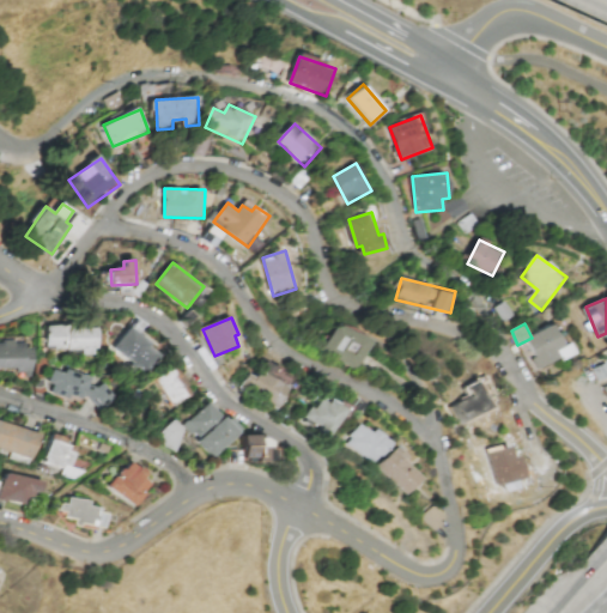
[(323,353),(360,369),(372,339),(337,325),(323,353)]
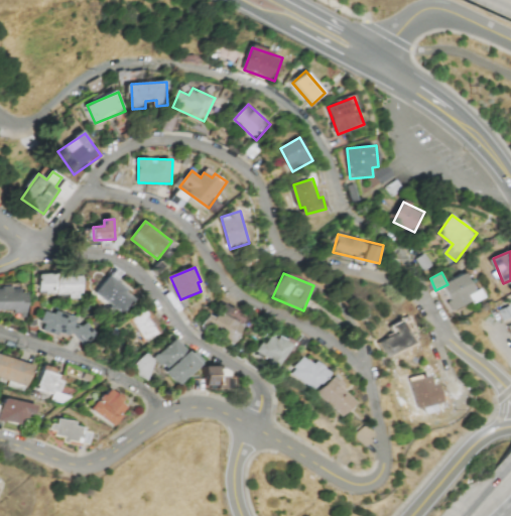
[(84,274),(40,276),(41,294),(73,293),(73,299),(85,298),(84,274)]
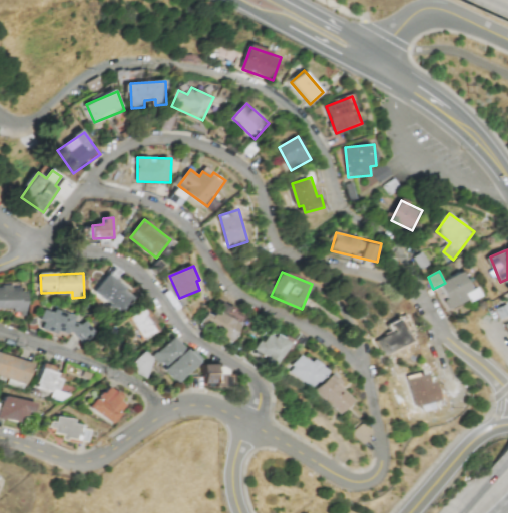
[(454,309),(481,295),(477,287),(472,289),(463,273),(441,284),(454,309)]
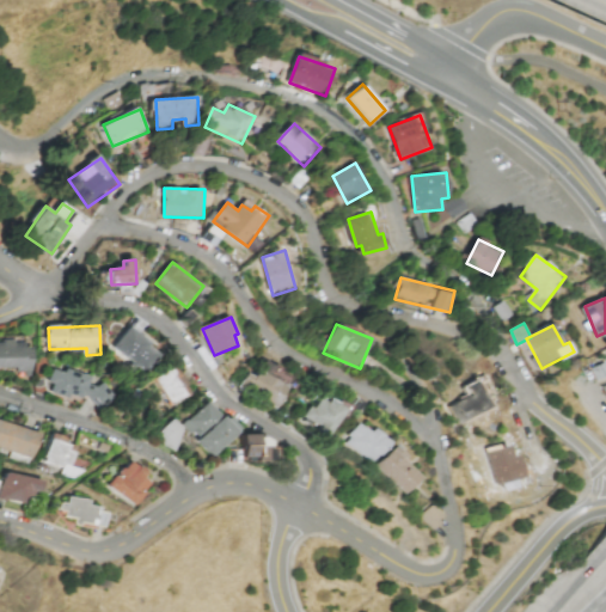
[(116,346),(148,373),(164,354),(132,326),(116,346)]
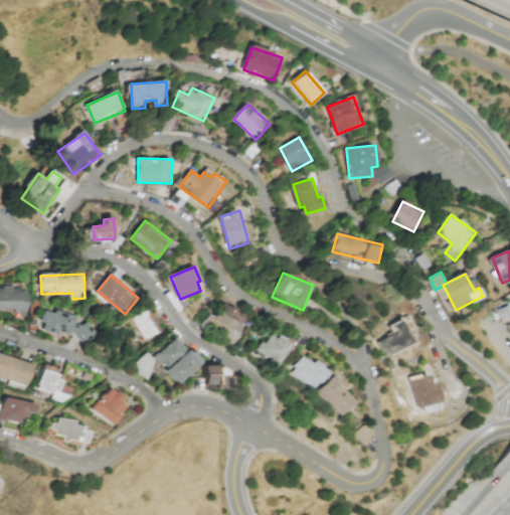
[(0,311),(29,312),(30,292),(22,292),(22,288),(0,287),(0,311)]
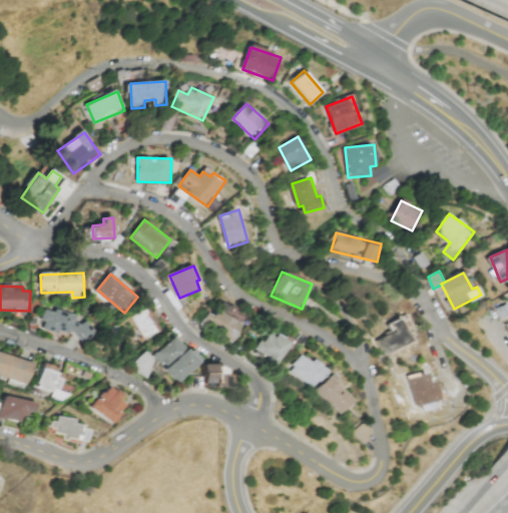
[(235,342),(249,316),(223,302),(215,316),(209,313),(203,325),(235,342)]
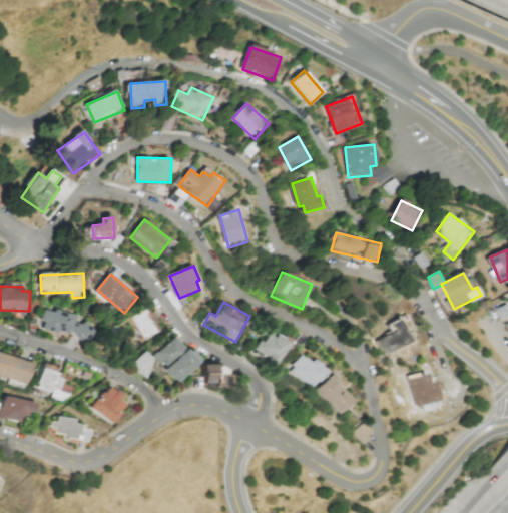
[(146,340),(162,331),(149,307),(133,317),(146,340)]
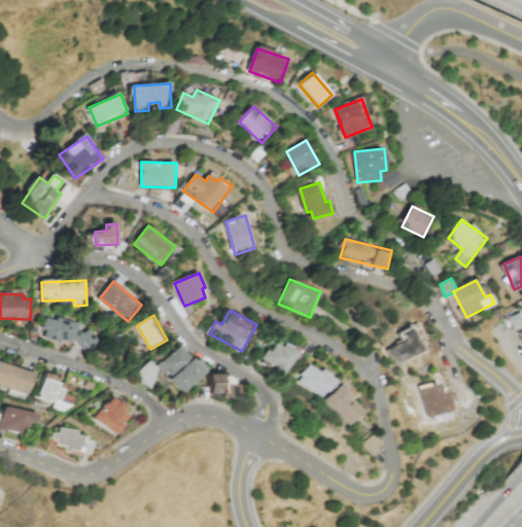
[(81,324),(59,317),(58,321),(48,318),(43,336),(95,351),(99,337),(79,330),(81,324)]
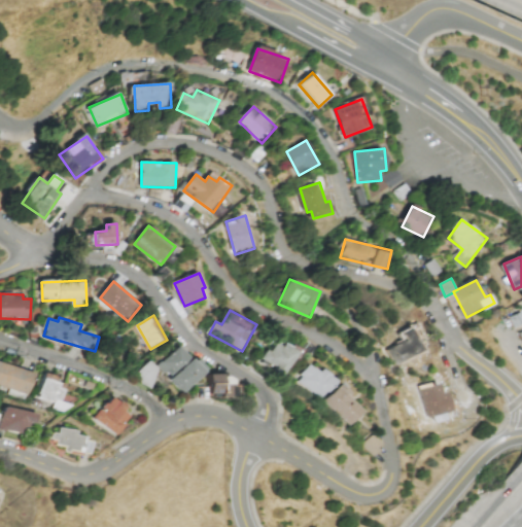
[(388,350),(397,365),(427,349),(416,329),(404,337),(406,341),(388,350)]
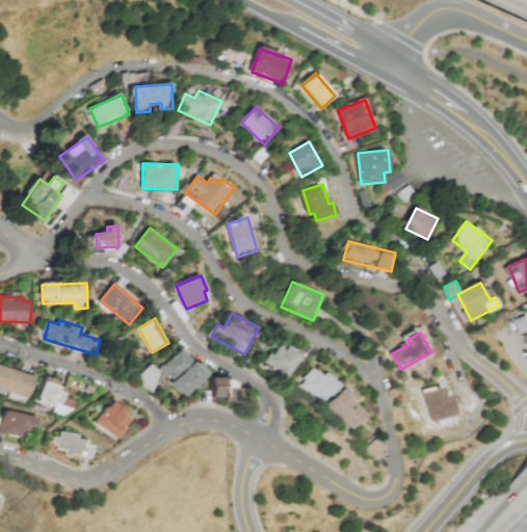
[(290,380),(301,354),(280,344),(275,354),(271,353),(266,365),(280,370),(278,374),(290,380)]
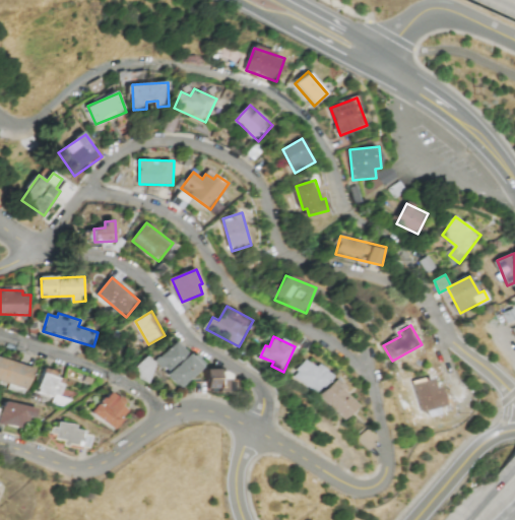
[(171,373),(170,374),(184,388),(205,366),(179,340),(159,362),(171,373)]
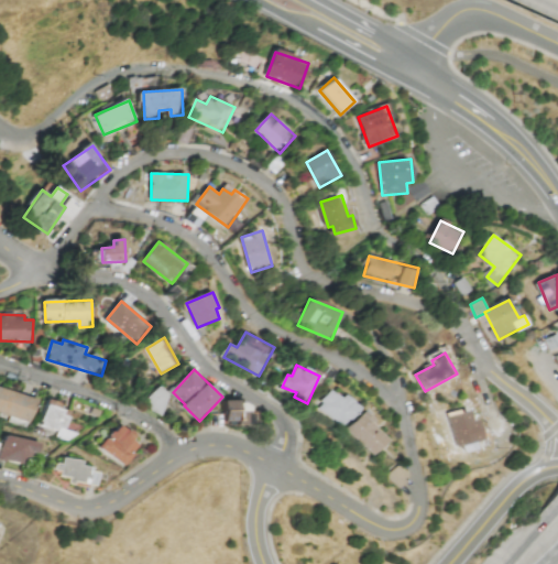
[(41,400),(0,386),(0,411),(33,423),(41,400)]
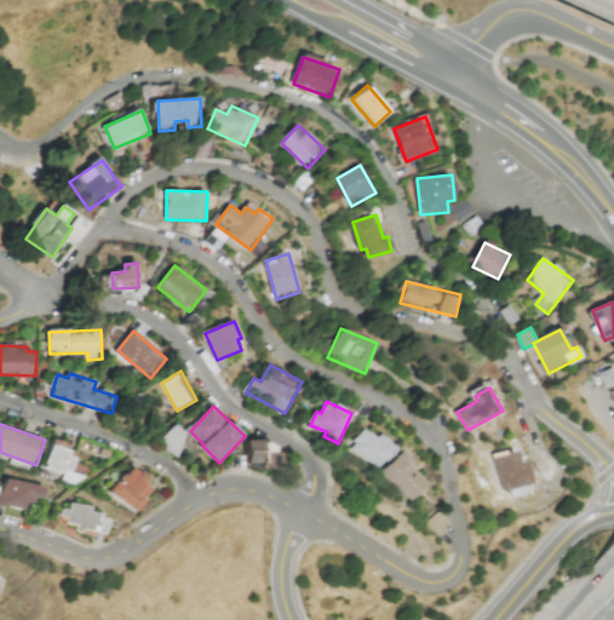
[(179,455),(191,432),(173,424),(162,447),(179,455)]
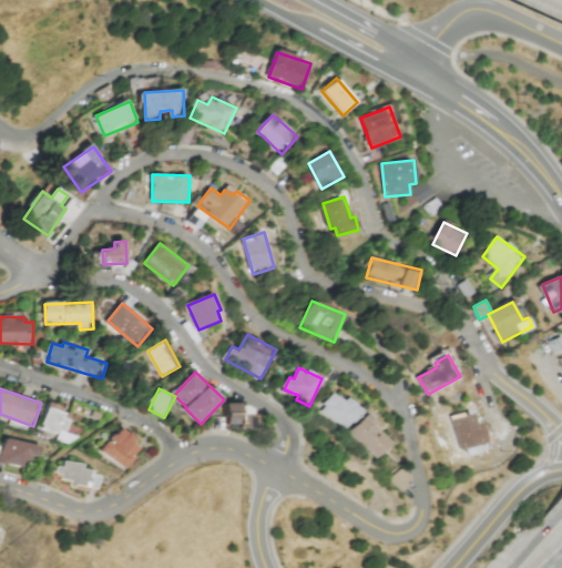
[(364,412),(336,391),(323,409),(350,429),(364,412)]
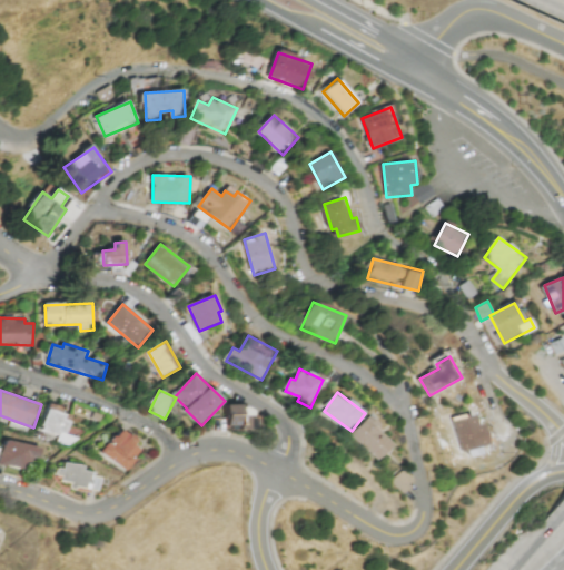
[(60,442),(75,446),(78,438),(69,434),(75,412),(51,405),(43,430),(62,435),(60,442)]
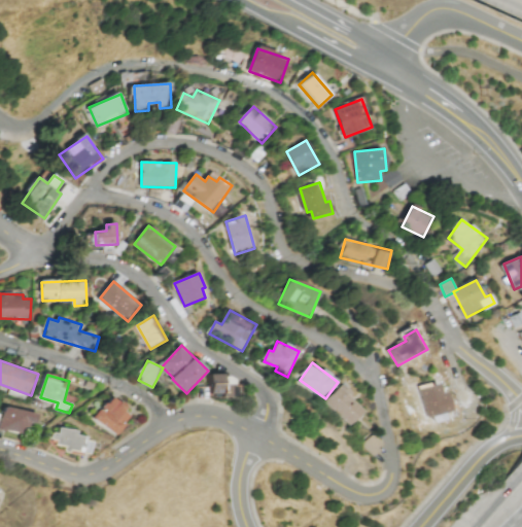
[(234,375),(210,376),(211,398),(244,397),(244,385),(234,386),(234,375)]
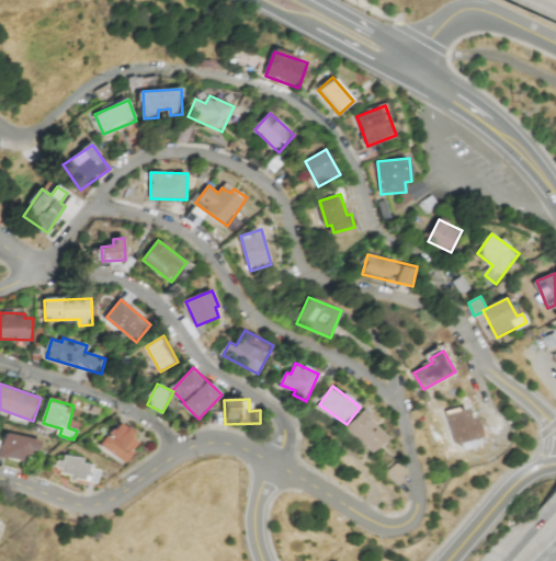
[(447,414),(457,445),(483,437),(475,416),(472,418),(468,408),(447,414)]
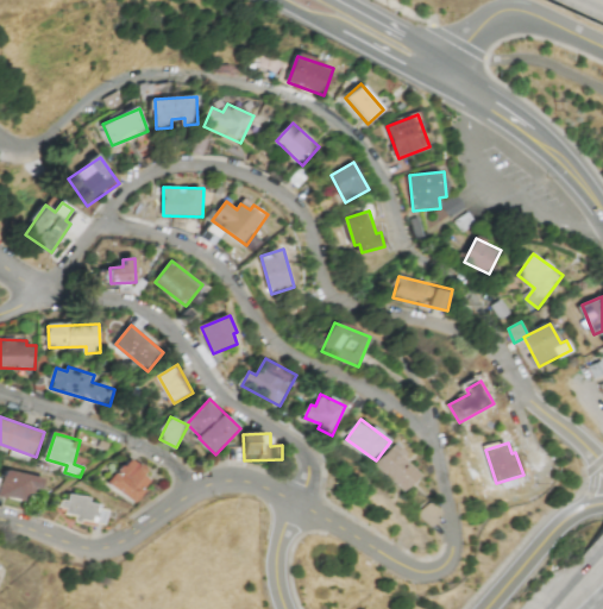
[(395,446),(377,463),(406,493),(424,475),(395,446)]
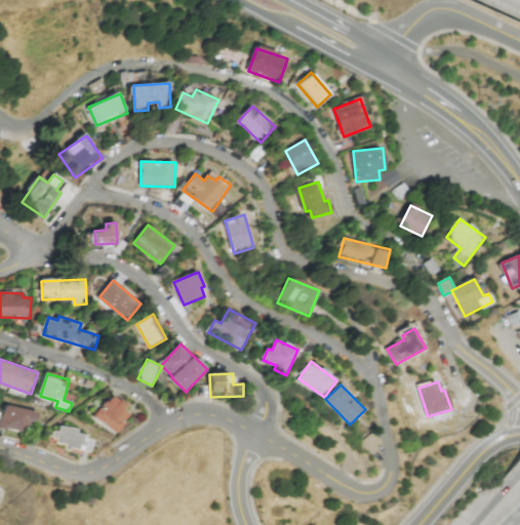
[(95,418),(117,434),(132,411),(110,396),(95,418)]
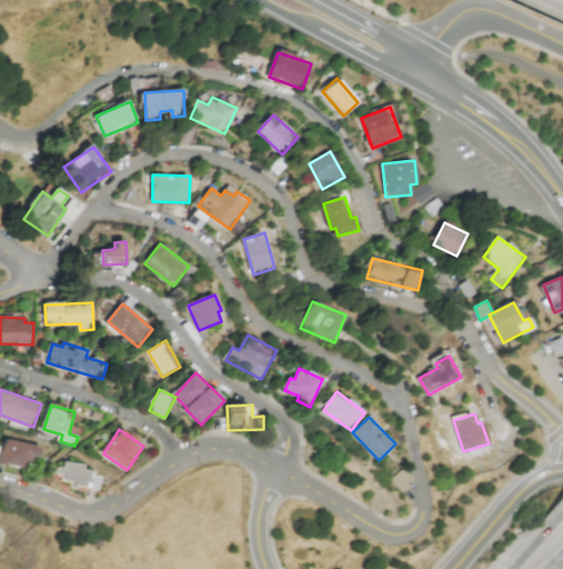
[(2,463),(32,469),(34,457),(40,458),(42,446),(6,440),(2,463)]
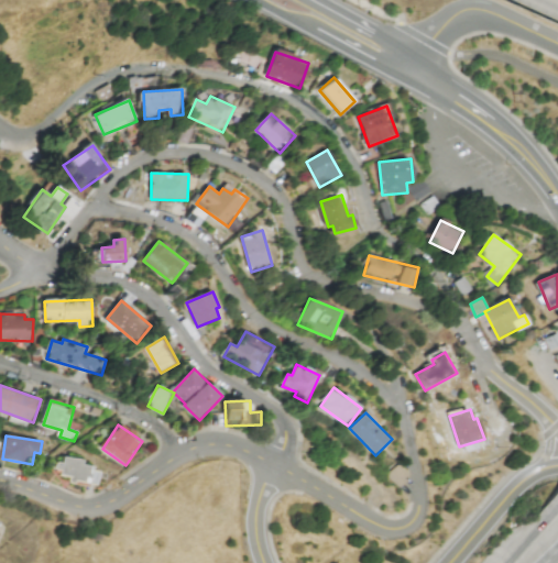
[(72,475),(70,482),(97,487),(101,470),(84,466),(85,461),(62,456),(58,473),(72,475)]
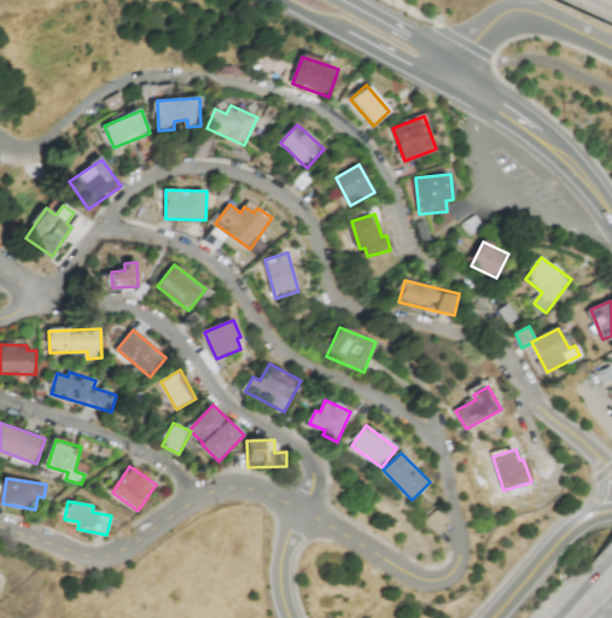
[(439,534),(452,523),(439,509),(427,520),(439,534)]
